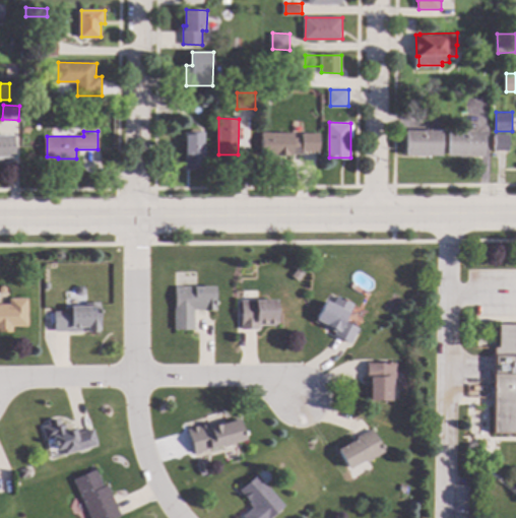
[(443,154),(406,154),(406,131),(442,131),(443,154)]
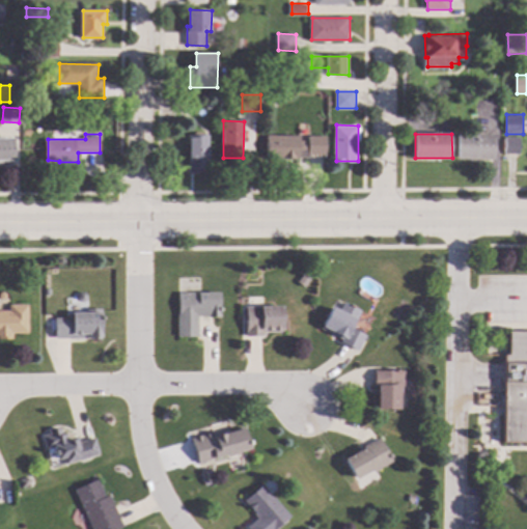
[(495,159),(459,159),(459,134),(495,134),(495,159)]
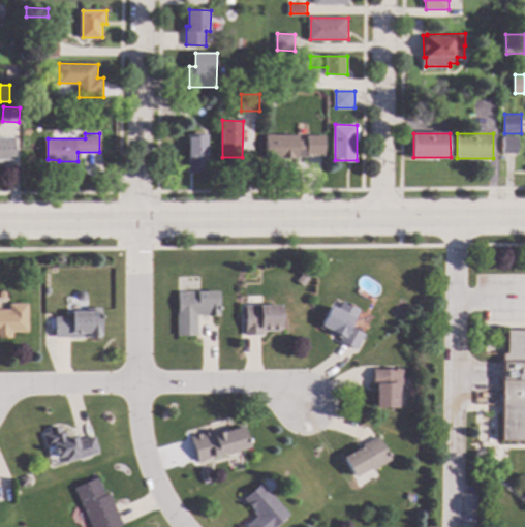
[(208,172),(189,172),(189,134),(209,134),(208,172)]
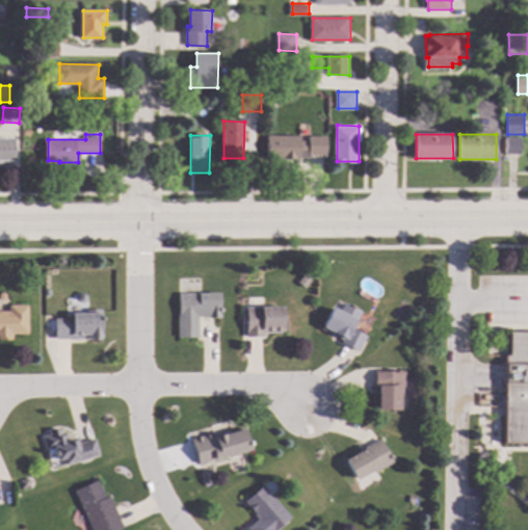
[(327,154),(311,154),(311,157),(301,157),(301,159),(269,158),(269,135),(301,136),(301,142),(311,142),(311,135),(327,135),(327,154)]
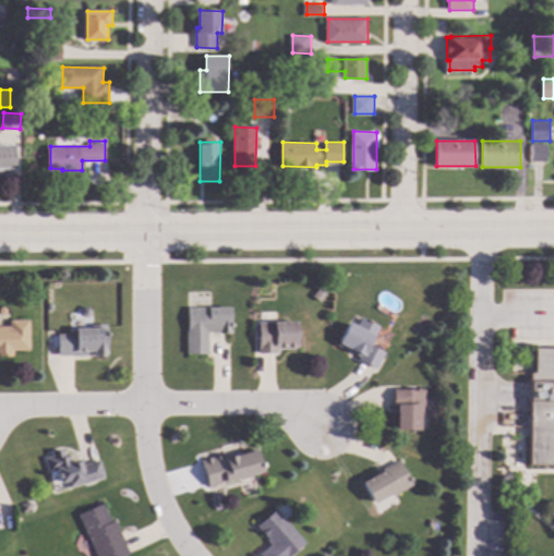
[(548,161),(533,161),(533,144),(548,144),(548,161)]
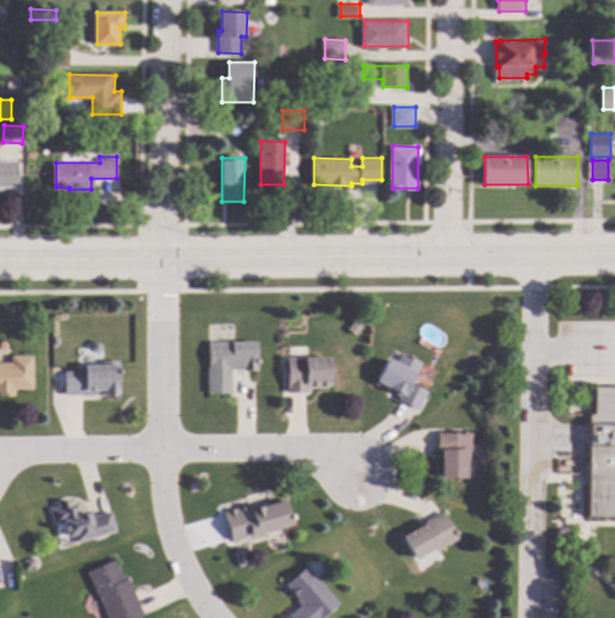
[(18,186),(0,186),(0,161),(18,162),(18,186)]
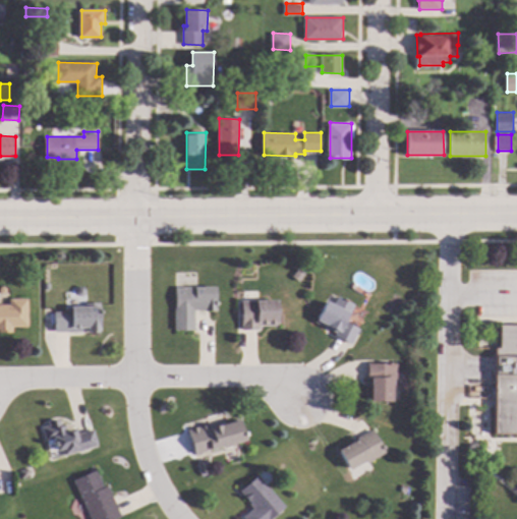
[(220,310),(196,310),(197,330),(177,331),(176,306),(178,306),(178,286),(219,285),(220,310)]
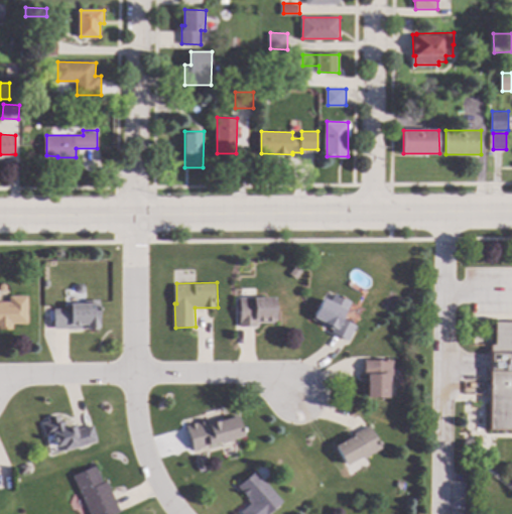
[(88,285),(88,290),(85,293),(81,293),(78,289),(77,286),(80,283),(85,283),(88,285)]
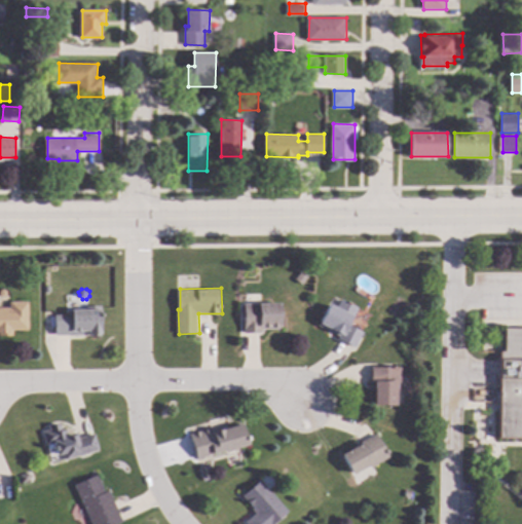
[(410,304),(405,309),(398,301),(404,296),(410,304)]
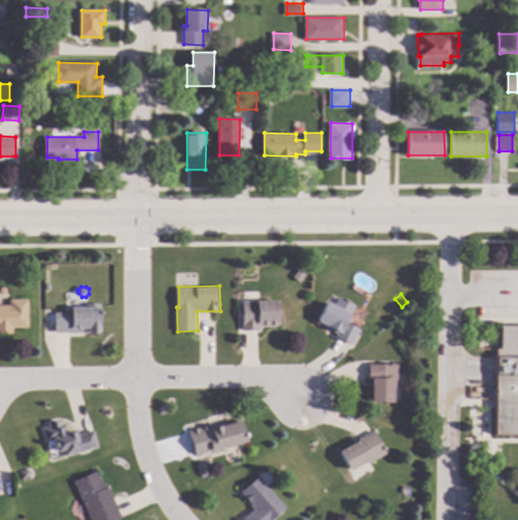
[(358,305),(349,321),(363,328),(354,346),(337,336),(338,333),(317,322),(328,300),(337,304),(341,295),(358,305)]
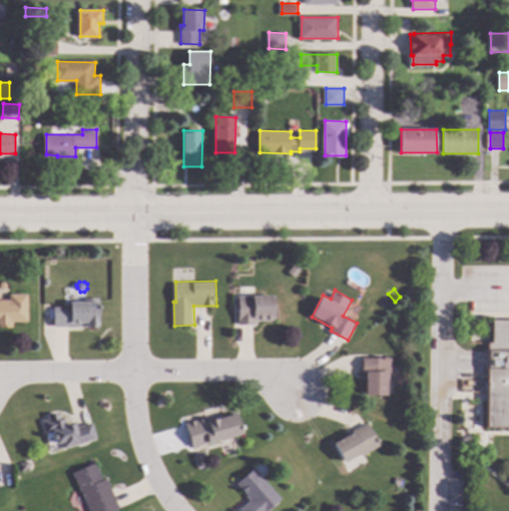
[(29,322),(14,322),(14,327),(0,327),(0,300),(11,300),(11,294),(29,294),(29,322)]
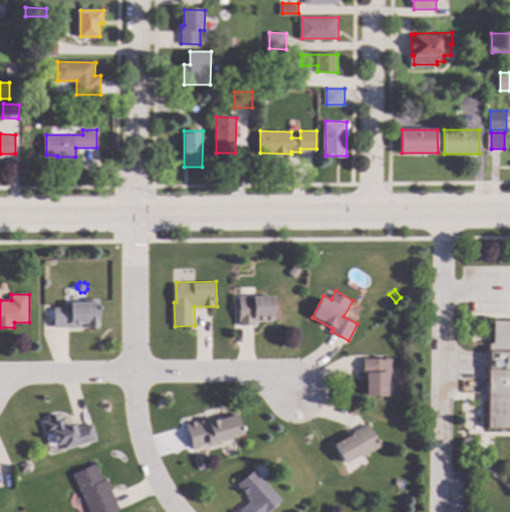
[(276,321),(257,321),(257,324),(241,325),(240,296),(276,295),(276,321)]
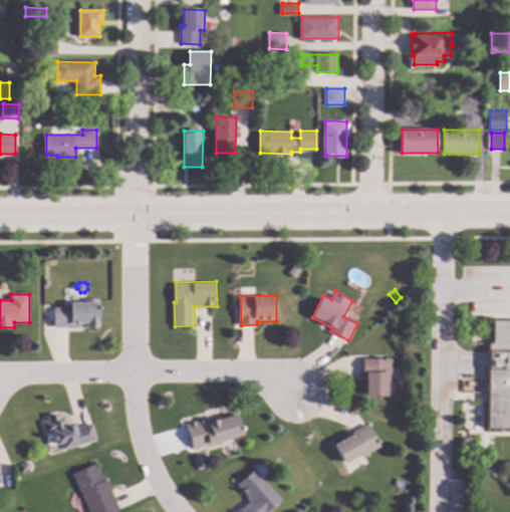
[(101,327),(55,327),(55,307),(66,307),(66,303),(71,303),(71,302),(86,302),(86,297),(101,297),(101,327)]
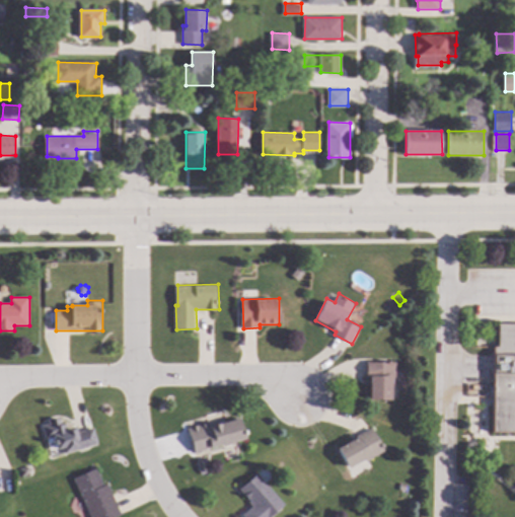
[(514,432),(495,432),(495,395),(495,356),(495,346),(501,346),(501,323),(514,323),(514,432)]
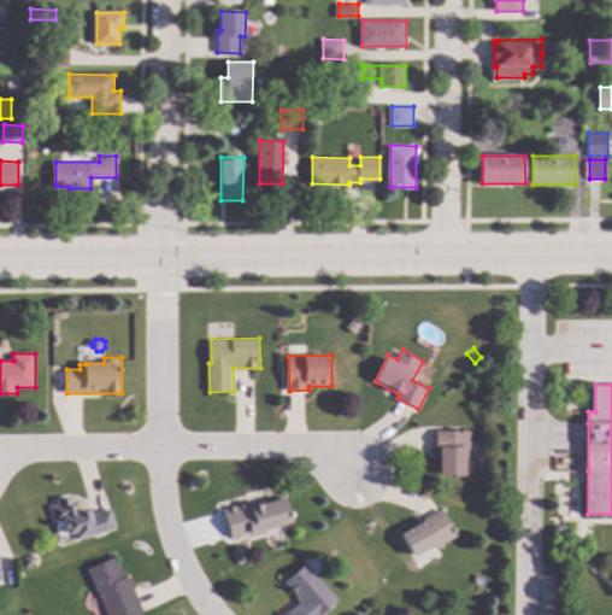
[(471,449),(468,449),(468,474),(441,474),(441,457),(437,457),(437,429),(471,429),(471,449)]
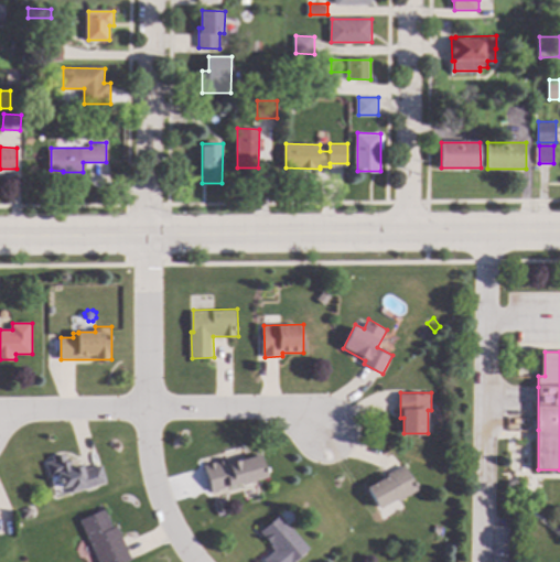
[(68,458),(71,457),(73,467),(84,464),(86,469),(104,464),(108,482),(72,493),(71,486),(64,488),(60,474),(52,476),(47,462),(55,460),(54,456),(66,453),(68,458)]
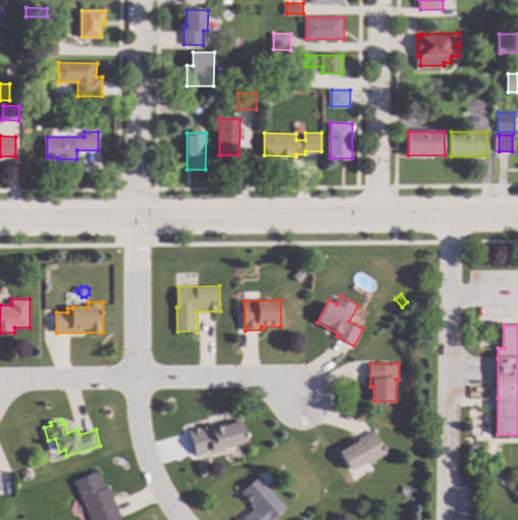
[(248,440),(235,445),(234,447),(229,448),(226,447),(196,455),(190,430),(212,423),(213,427),(243,420),(248,440)]
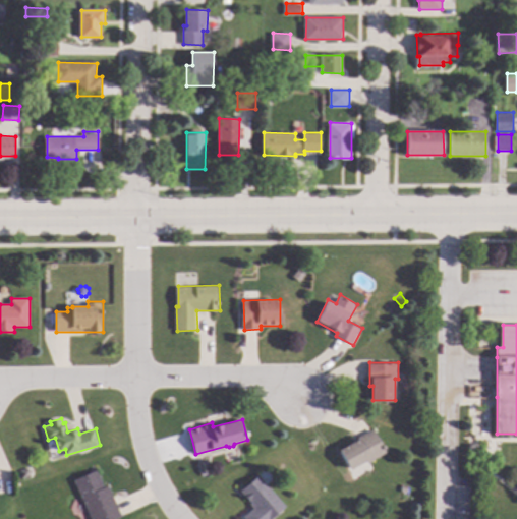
[(387,452),(376,459),(377,460),(369,464),(367,460),(351,469),(340,449),(356,440),(355,439),(375,428),(387,452)]
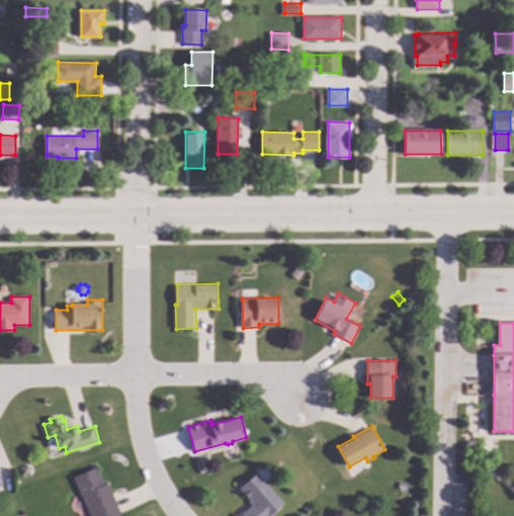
[(33,471),(24,475),(21,466),(30,463),(33,471)]
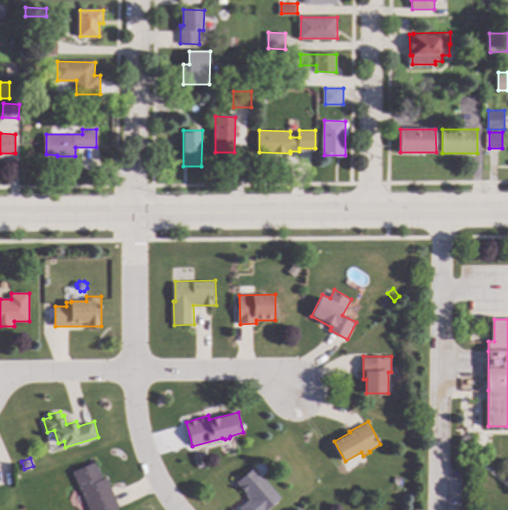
[(104,478),(108,476),(122,507),(115,509),(91,509),(74,470),(97,461),(104,478)]
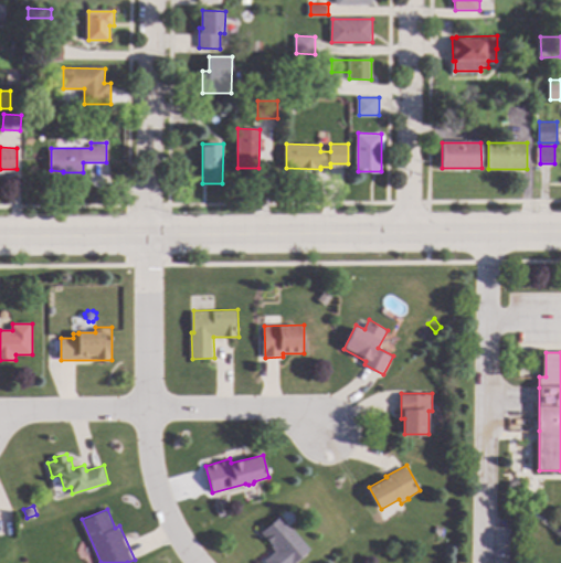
[(311,550),(296,562),(266,562),(265,561),(276,551),(261,533),(281,514),(311,550)]
